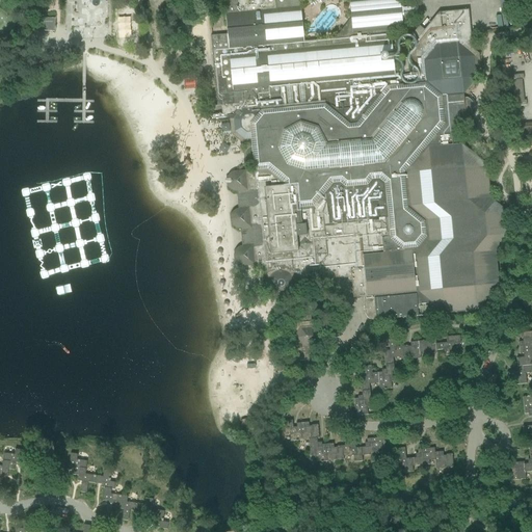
[(244,145),(251,145),(251,147),(247,149),(245,151),(244,154),(243,156),(244,160),(246,162),(249,164),(254,164),(254,170),(235,171),(234,173),(233,173),(232,173),(231,174),(230,175),(229,176),(228,177),(228,178),(227,179),(227,180),(227,181),(227,183),(227,184),(227,185),(227,186),(228,187),(229,188),(229,189),(230,190),(231,191),(232,191),(234,192),(235,192),(236,192),(237,192),(239,209),(238,209),(236,210),(235,210),(234,211),(233,212),(232,213),(232,214),(231,215),(231,216),(230,217),(230,218),(230,219),(230,221),(230,222),(231,223),(231,224),(232,225),(233,227),(234,228),(235,228),(236,229),(237,229),(238,230),(239,230),(240,230),(242,246),(241,246),(240,247),(239,247),(238,248),(237,248),(236,249),(235,250),(235,251),(234,253),(234,254),(234,255),(234,257),(234,258),(234,259),(234,260),(235,261),(235,262),(236,263),(237,264),(238,264),(239,265),(240,266),(241,266),(242,266),(243,266),(244,266),(254,265),(255,265),(256,265),(257,265),(258,265),(260,265),(261,265),(262,266),(263,266),(264,267),(264,268),(265,269),(266,270),(266,271),(266,272),(267,273),(268,286),(269,286),(269,288),(270,290),(271,292),(274,294),(276,296),(280,296),(283,296),(287,295),(289,293),(291,291),(292,288),(293,285),(293,282),(294,282),(293,274),(299,273),(300,284),(310,282),(308,272),(313,272),(313,282),(351,278),(353,296),(367,294),(367,297),(364,297),(365,314),(366,315),(366,316),(367,317),(367,318),(368,319),(369,319),(370,320),(371,320),(372,321),(373,321),(375,321),(376,321),(394,319),(450,314),(478,311),(481,307),(484,302),(499,286),(496,253),(510,236),(507,212),(490,198),(489,183),(487,165),(471,152),(461,144),(460,132),(456,129),(462,121),(466,117),(464,106),(463,96),(477,78),(477,68),(480,68),(479,54),(473,49),(469,10),(440,12),(425,31),(419,27),(407,42),(409,43),(411,78),(396,80),(396,82),(369,85),(369,79),(395,76),(394,63),(393,61),(391,41),(388,41),(387,32),(402,30),(401,20),(415,19),(414,11),(417,11),(416,3),(400,5),(399,0),(223,0),(224,16),(225,16),(225,22),(228,34),(211,36),(212,50),(214,79),(218,78),(219,89),(221,115),(209,116),(209,117),(209,118),(210,120),(211,121),(212,122),(213,122),(214,122),(215,122),(220,121),(230,121),(231,135),(241,143),(244,145)]
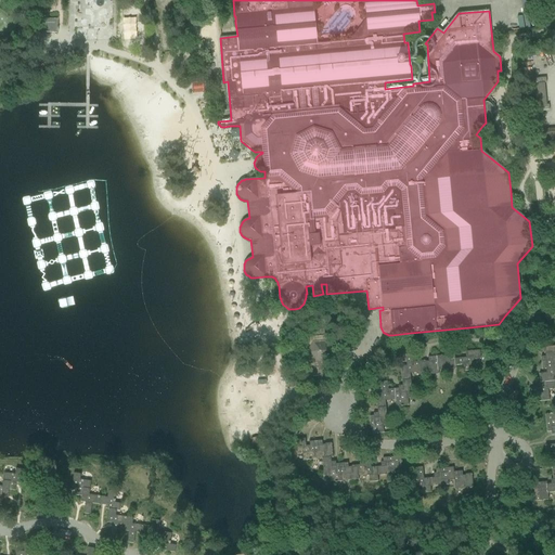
[(56,34),(57,23),(57,20),(39,18),(38,33),(39,33),(56,34)]
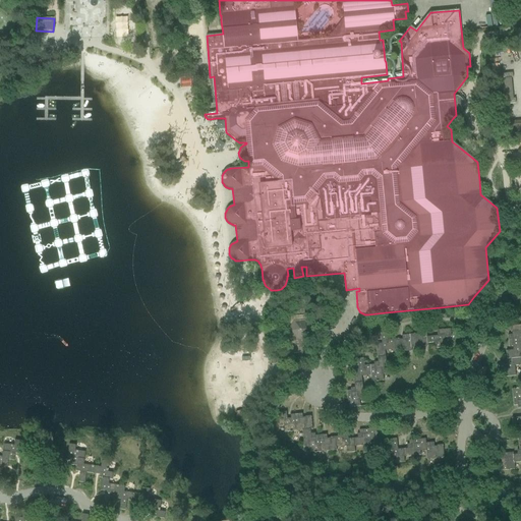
[(499,104),(515,102),(510,73),(495,75),(499,104)]
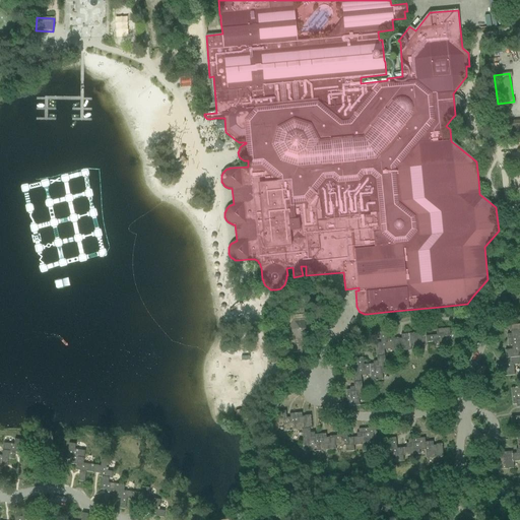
[(190,87),(190,78),(179,79),(180,87),(190,87)]
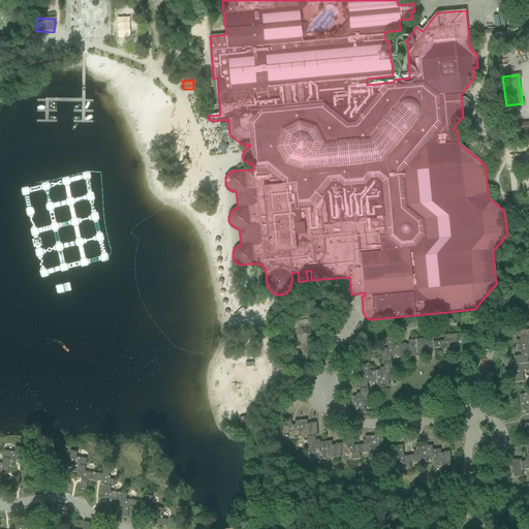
[(500,107),(500,117),(509,116),(509,106),(500,107)]
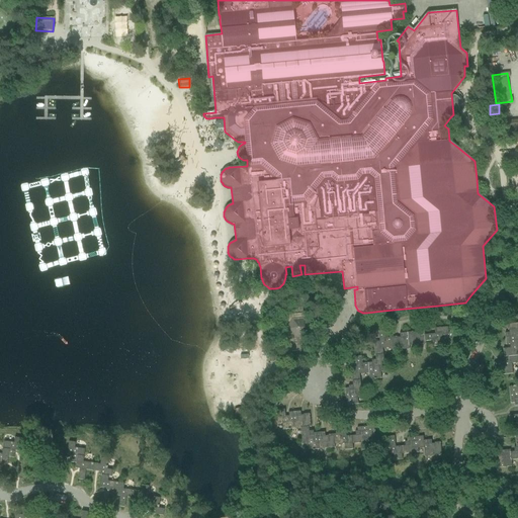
[(517,119),(502,121),(503,132),(517,131),(517,119)]
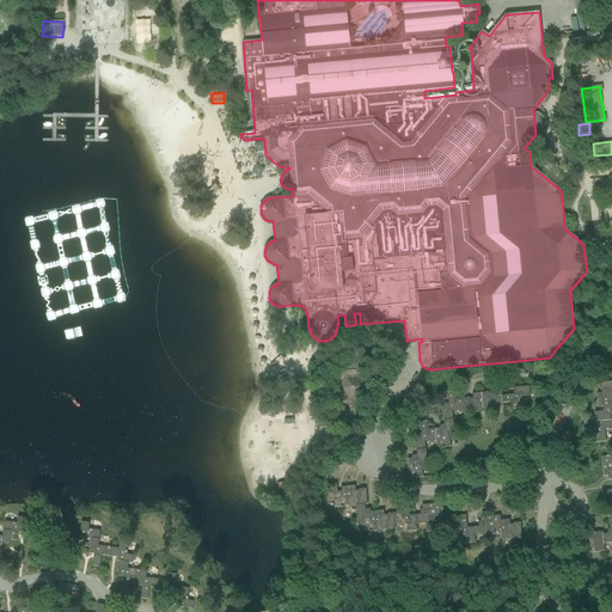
[(361,371),(357,371),(357,363),(346,365),(346,372),(342,372),(342,371),(341,372),(341,373),(332,389),(332,391),(334,391),(340,401),(334,404),(342,416),(350,415),(350,421),(356,421),(372,386),(361,371)]
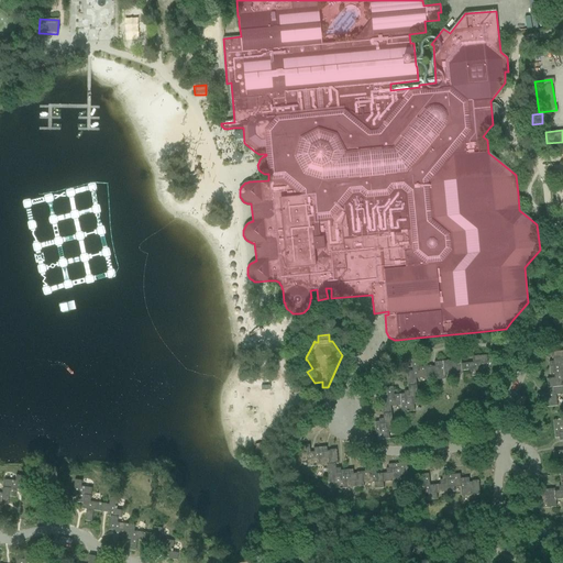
[(549,362),(550,371),(562,368),(562,351),(551,353),(552,359),(553,359),(553,362),(549,362)]
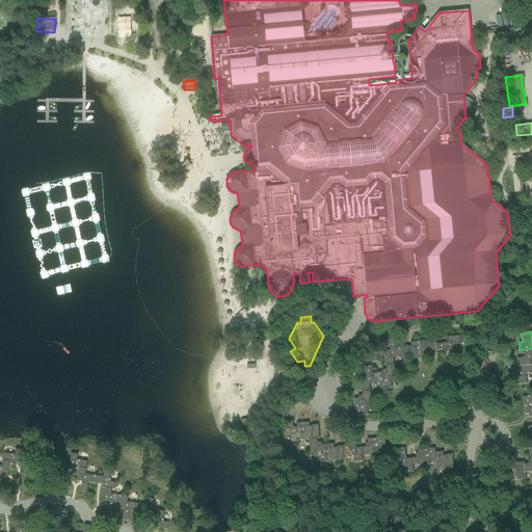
[(436,344),(436,351),(444,350),(445,356),(455,355),(455,354),(454,354),(453,345),(461,345),(460,336),(446,337),(446,343),(436,344)]
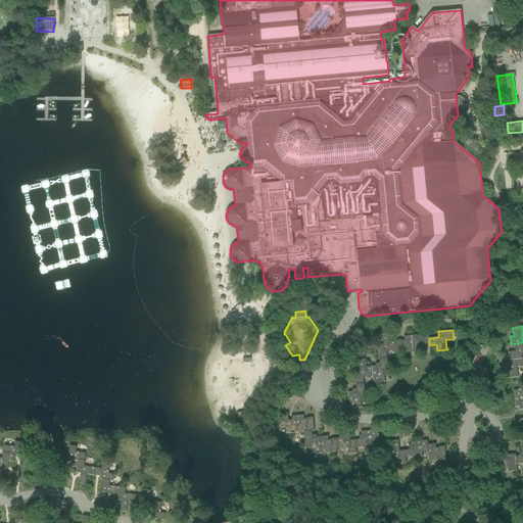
[(412,336),(413,349),(430,348),(429,345),(429,338),(428,331),(420,332),(420,336),(417,336),(417,335),(412,336)]
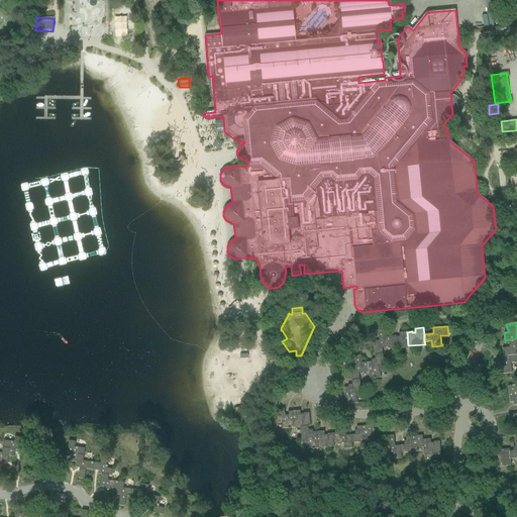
[(382,348),(392,347),(391,337),(385,337),(384,330),(378,330),(379,341),(373,342),(375,355),(383,354),(382,348)]
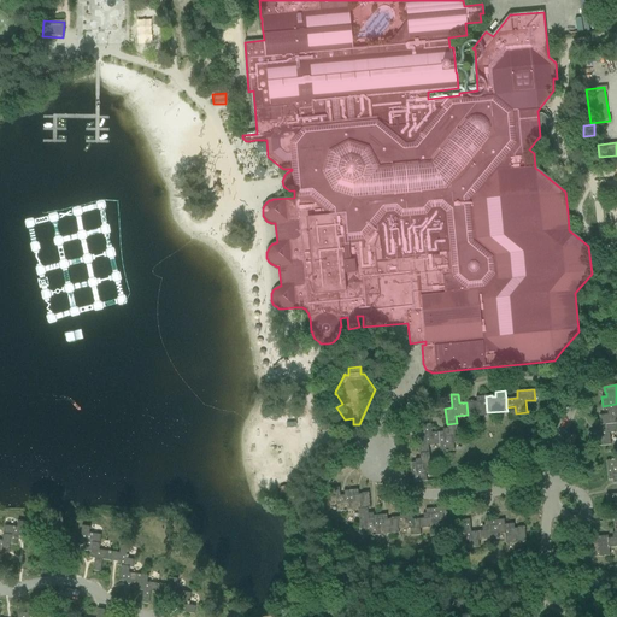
[(466,403),(468,415),(468,418),(488,416),(487,412),(486,397),(476,398),(476,403),(474,403),(472,401),(466,403)]
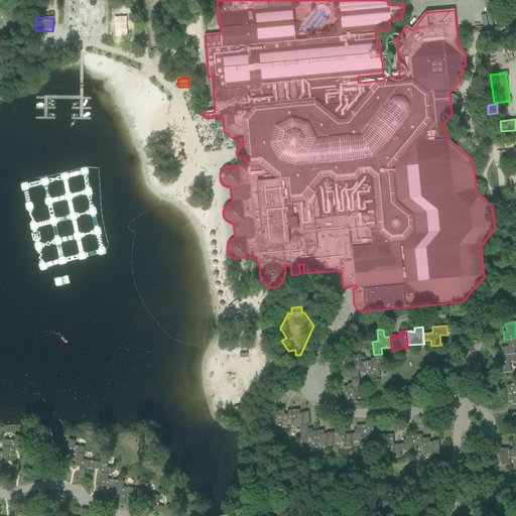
[(515,338),(504,340),(504,344),(507,344),(508,347),(501,348),(502,355),(515,354),(515,351),(515,350),(515,338)]
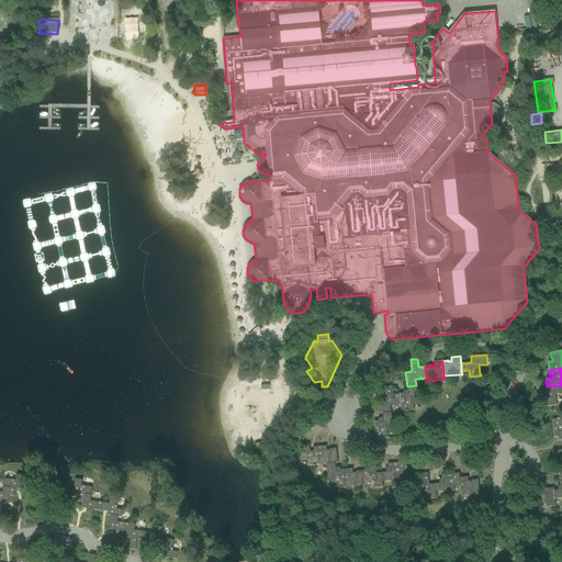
[(418,404),(416,385),(407,386),(407,391),(403,391),(403,394),(400,394),(401,405),(401,412),(406,412),(406,413),(408,413),(408,412),(414,411),(413,404),(418,404)]
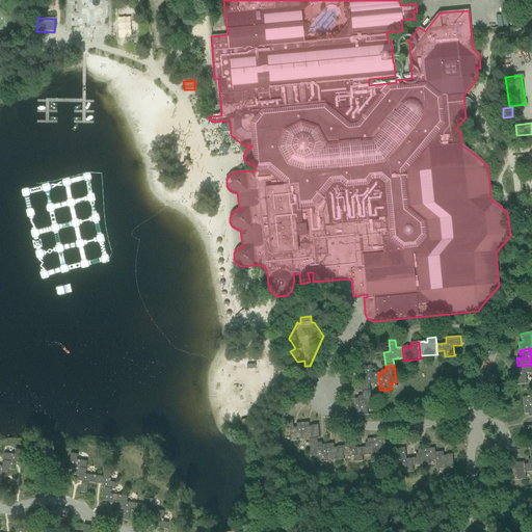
[(531,373),(531,365),(517,366),(517,372),(507,373),(507,379),(515,379),(515,386),(527,384),(526,374),(531,373)]
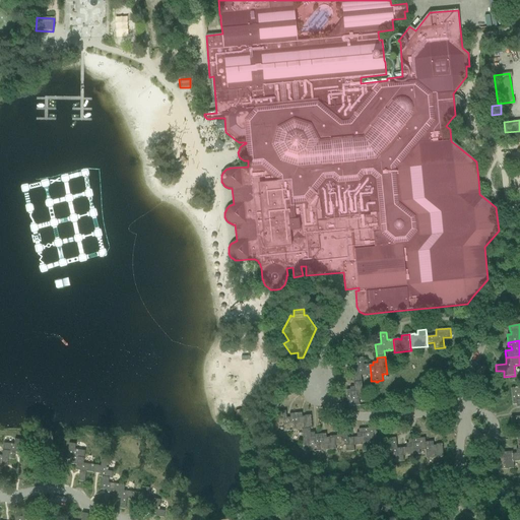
[(351,370),(353,383),(362,382),(361,376),(371,375),(370,365),(364,366),(363,358),(356,359),(358,369),(351,370)]
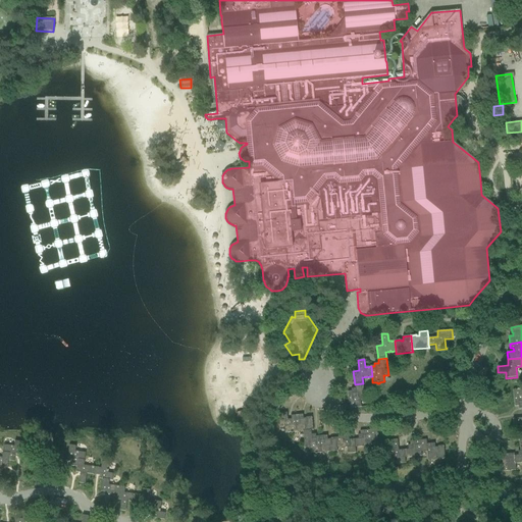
[(365,401),(363,383),(355,384),(355,388),(351,389),(351,392),(348,392),(349,409),(354,408),(354,409),(356,409),(356,408),(361,408),(361,401),(365,401)]
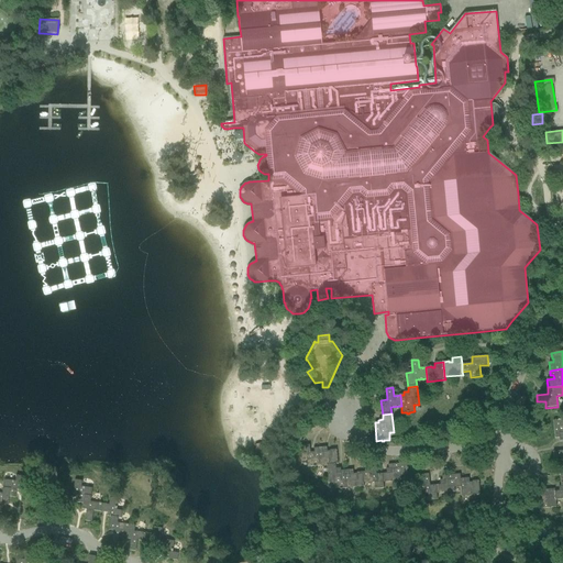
[(562,440),(562,419),(560,420),(560,419),(558,419),(558,420),(553,421),(555,439),(559,439),(559,441),(562,440)]
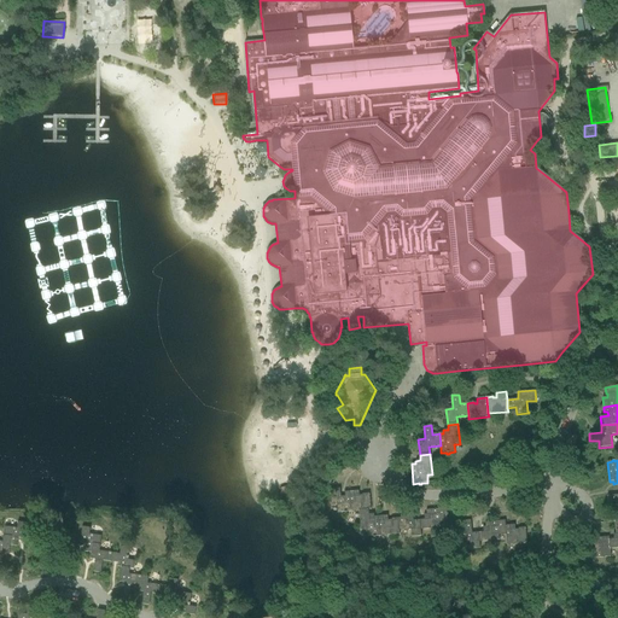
[(347,512),(351,512),(349,491),(344,493),(344,497),(340,497),(339,489),(331,490),(332,506),(337,506),(337,513),(344,513),(347,513),(347,512)]
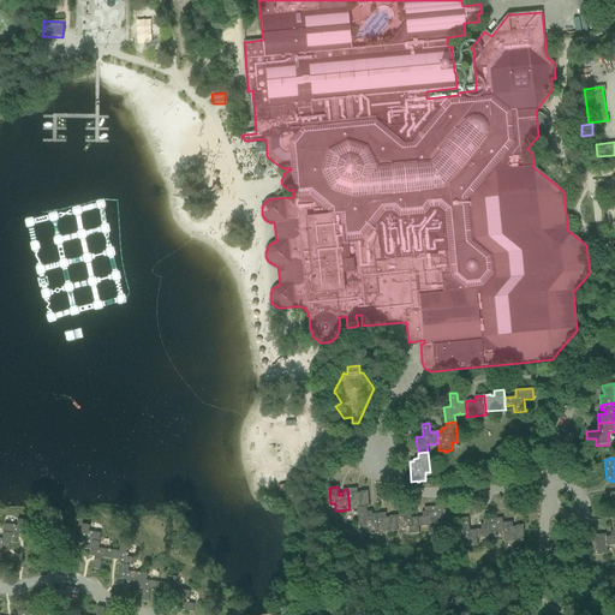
[(350,509),(357,508),(366,508),(369,507),(368,491),(360,493),(360,494),(357,494),(357,489),(347,489),(350,509)]
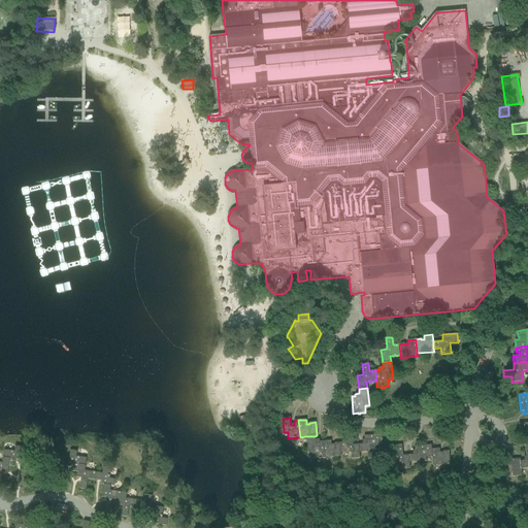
[(527,423),(519,424),(519,430),(527,430),(527,435),(527,423)]
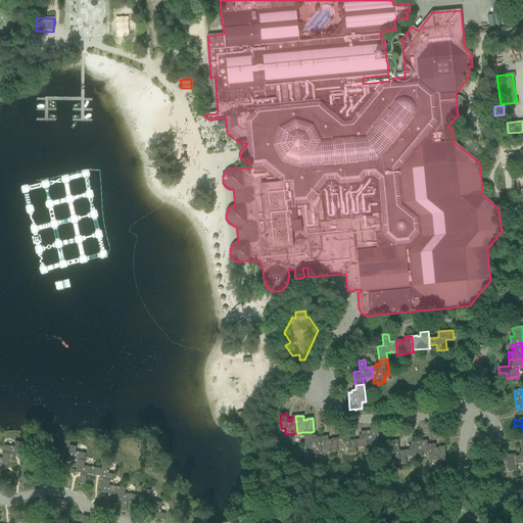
[(357,454),(355,448),(354,440),(349,440),(348,430),(341,430),(342,438),(337,439),(338,449),(347,448),(348,455),(357,454)]
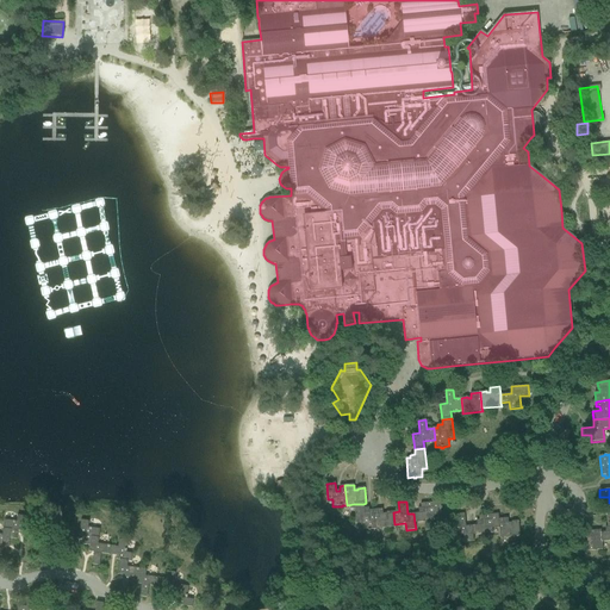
[(414,514),(415,523),(435,522),(434,516),(441,516),(441,509),(442,509),(442,506),(441,506),(440,502),(421,504),(421,508),(418,509),(418,514),(414,514)]
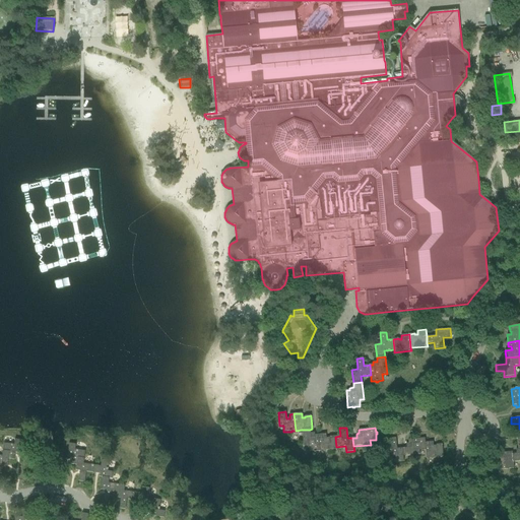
[(316,452),(320,452),(318,435),(315,435),(314,433),(310,433),(310,430),(302,430),(303,447),(307,446),(308,453),(314,452),(314,453),(316,453),(316,452)]
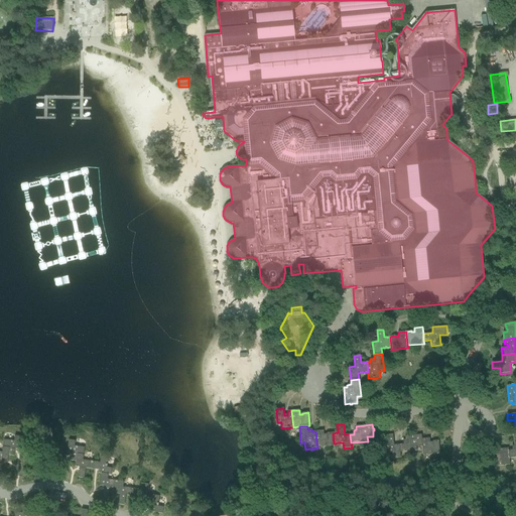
[(334,446),(334,443),(333,433),(327,433),(327,434),(324,434),(324,430),(315,431),(317,448),(334,446)]
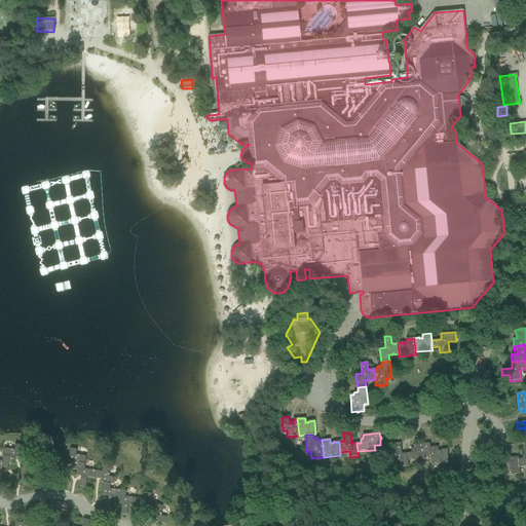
[(409,467),(408,462),(407,453),(402,454),(401,443),(393,444),(395,452),(388,452),(389,463),(400,462),(400,468),(409,467)]
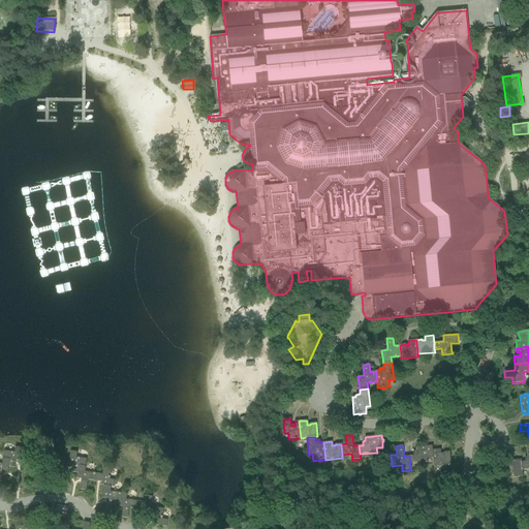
[(409,456),(410,465),(427,463),(427,459),(433,459),(432,450),(433,450),(432,445),(415,447),(415,452),(413,452),(413,456),(409,456)]
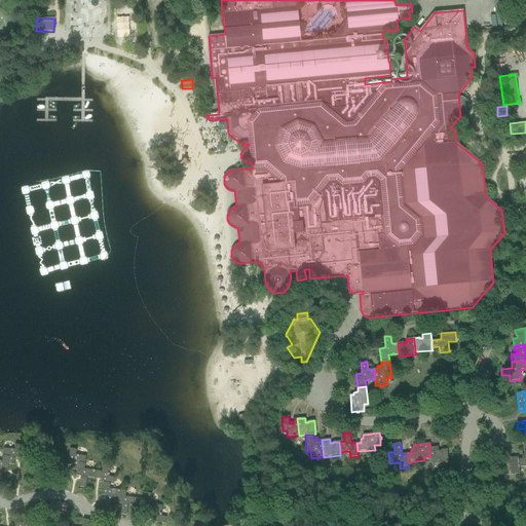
[(4,449),(3,456),(9,457),(8,464),(8,465),(14,465),(15,460),(15,458),(21,459),(22,446),(15,445),(14,450),(4,449)]
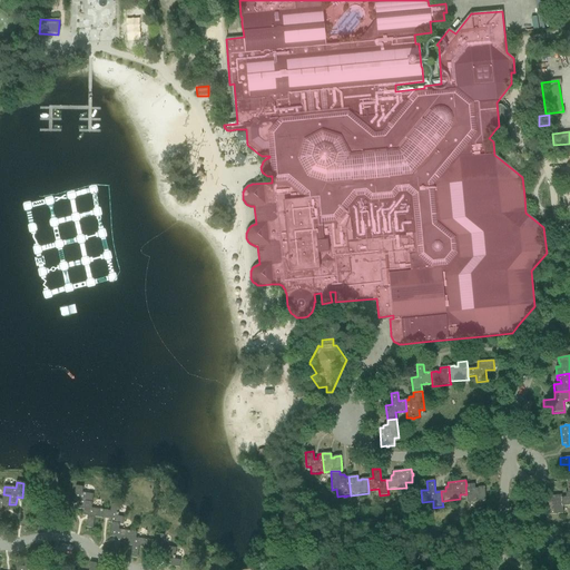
[(465,485),(467,494),(468,504),(485,502),(484,487),(478,488),(478,489),(475,489),(474,484),(467,485),(465,485)]
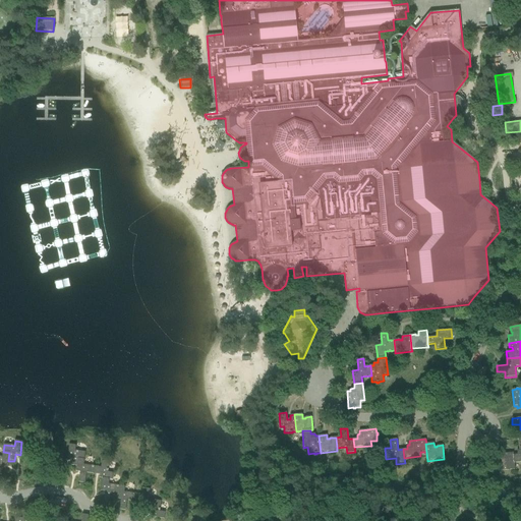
[(71,466),(77,466),(77,467),(78,459),(84,460),(87,453),(76,451),(76,446),(70,445),(68,458),(72,458),(71,466)]
